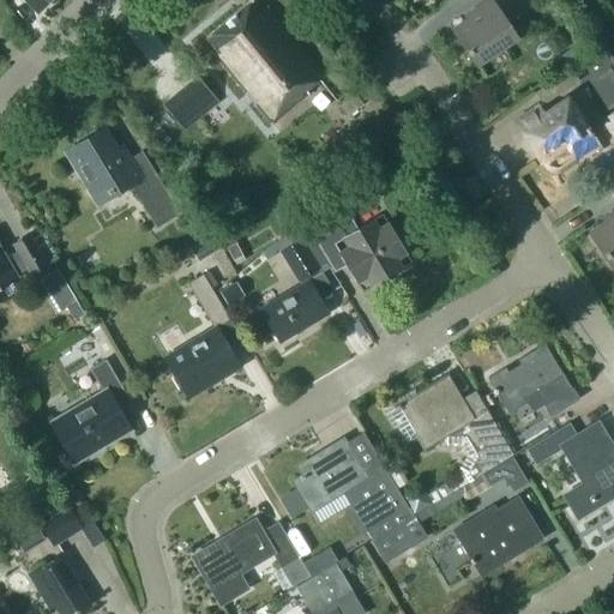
[(25,0),(37,12),(49,0),(25,0)]
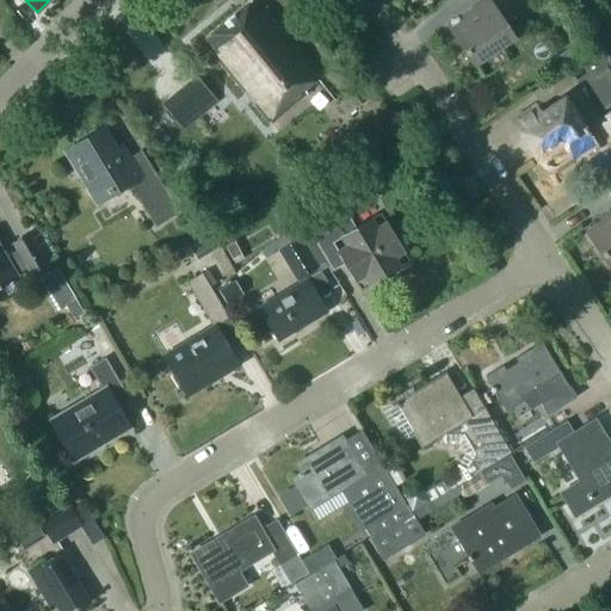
[(320,76),(258,0),(248,0),(205,36),(217,51),(214,54),(270,123),(307,92),(304,90),(320,76)]
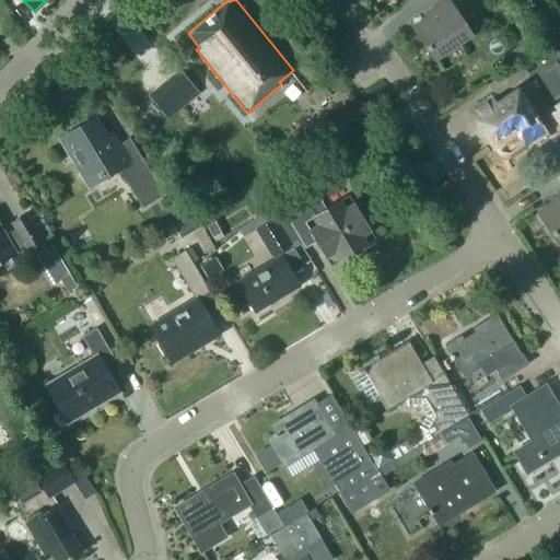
[(417,27),(438,58),(475,34),(474,32),(482,26),(473,12),(464,18),(452,0),(447,0),(427,14),(430,19),(417,27)]
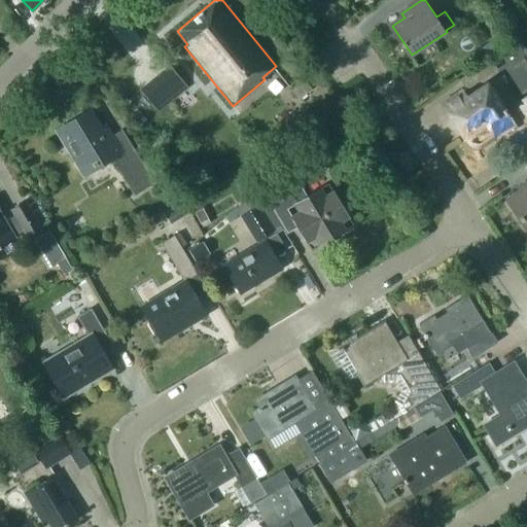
[(460,80),(466,90),(498,68),(491,59),(460,80)]
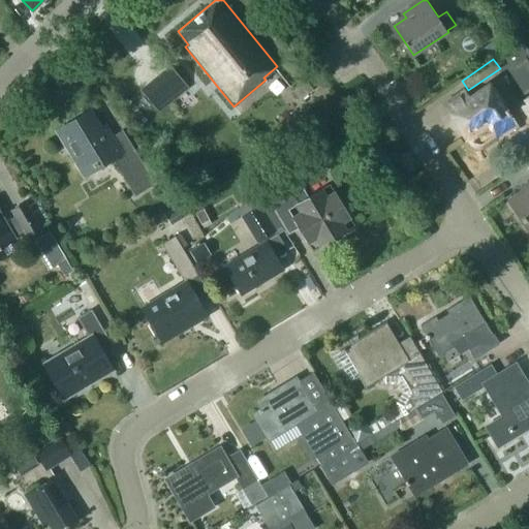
[(301,82),(292,89),(300,98),(308,91),(301,82)]
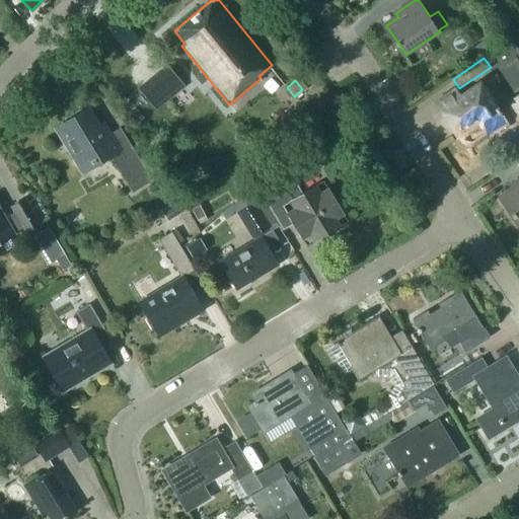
[(457,132),(462,138),(464,141),(468,142),(472,142),(504,121),(483,87),(462,101),(455,89),(435,102),(455,133),(457,132)]
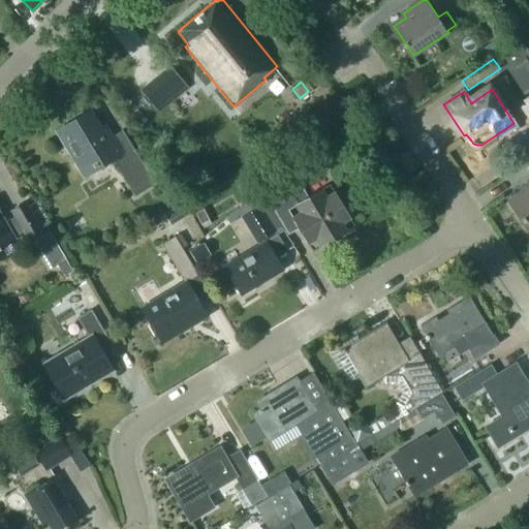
[(528,94),(517,102),(528,120),(528,94)]
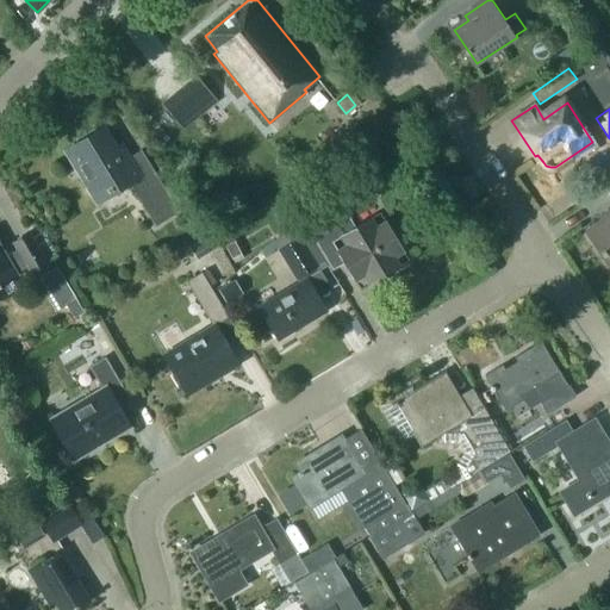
[(137,172),(119,143),(113,147),(101,128),(64,149),(94,198),(137,172)]
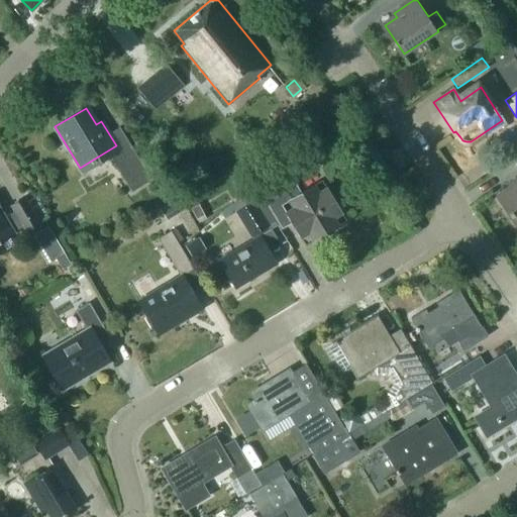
[(149,178),(128,143),(116,151),(128,172),(122,176),(131,190),(149,178)]
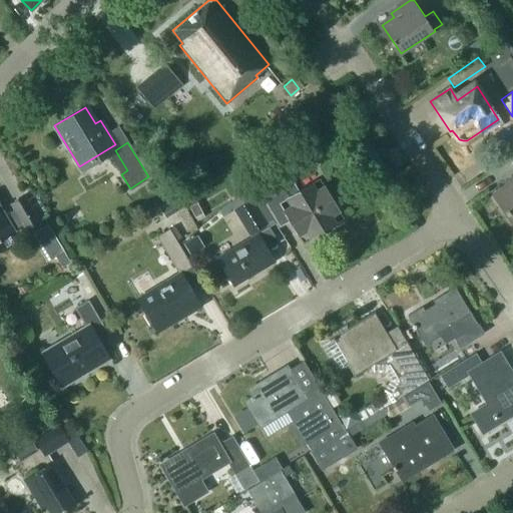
[(494,194),(512,223),(512,176),(505,182),(507,185),(494,194)]
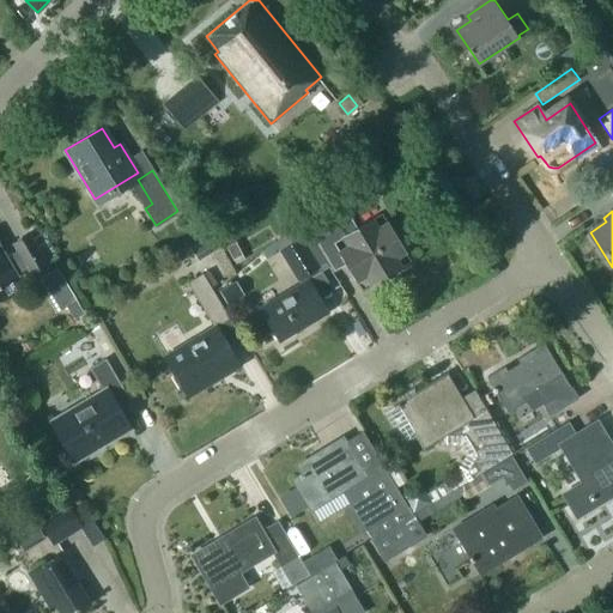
[(389,225),(380,231),(371,218),(358,226),(352,217),(316,238),(334,269),(345,263),(354,278),(368,271),(375,284),(400,268),(393,256),(404,249),(389,225)]
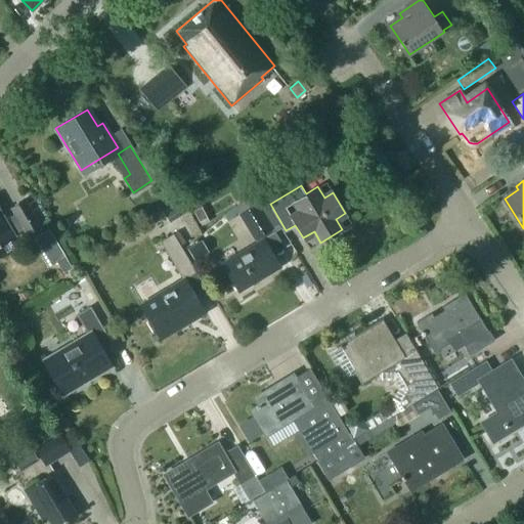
[(163,210),(170,221),(186,211),(179,200),(163,210)]
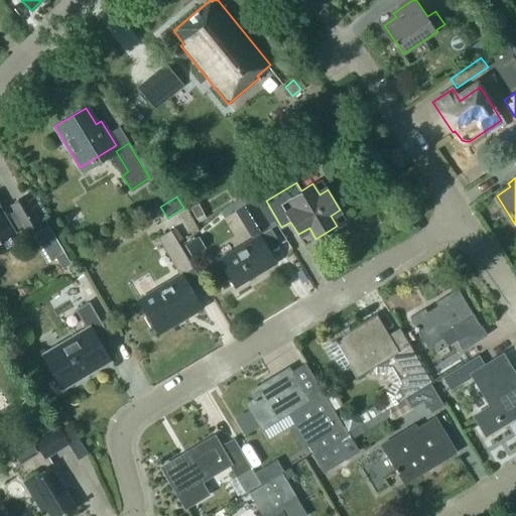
[(260,198),(241,209),(256,233),(268,226),(270,229),(277,225),(275,222),(260,198)]
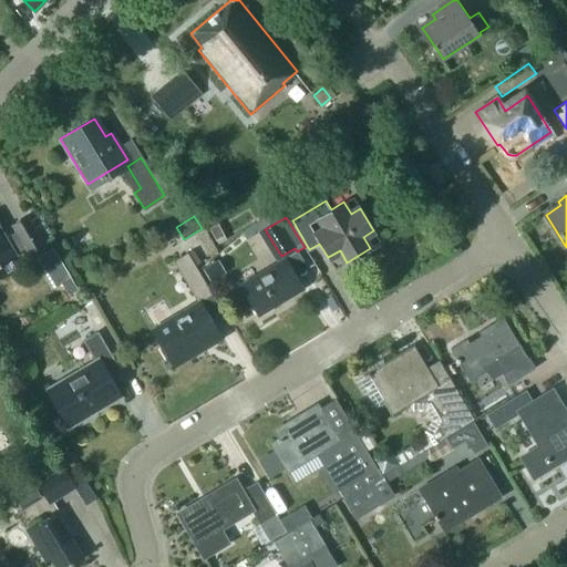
[(0,265),(10,259),(9,258),(23,250),(27,256),(41,248),(26,219),(13,227),(17,233),(6,238),(0,229),(0,265)]
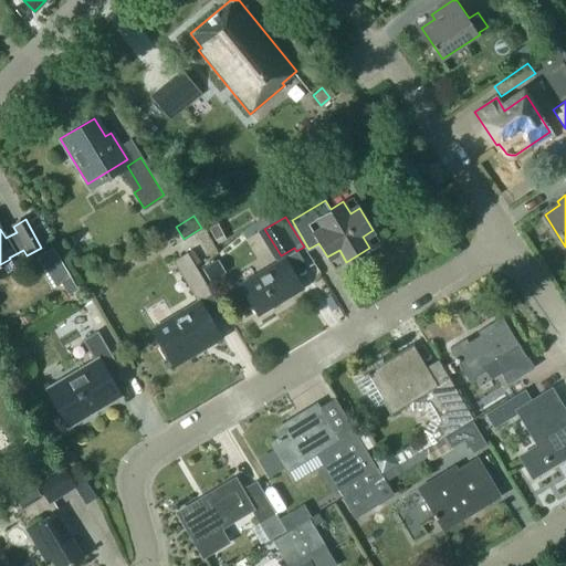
[(217,223),(209,228),(215,240),(223,236),(217,223)]
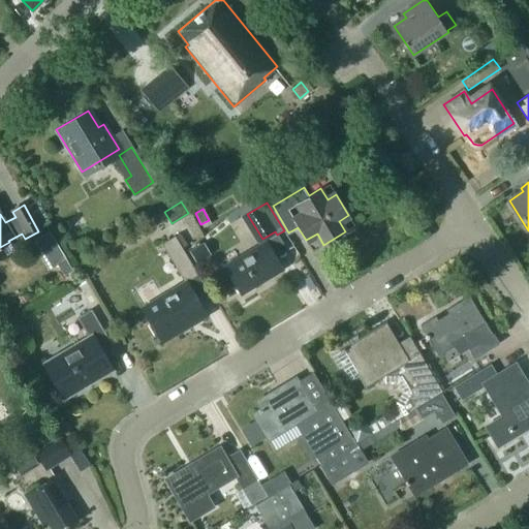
[(50,231),(35,240),(52,268),(58,265),(66,259),(50,231)]
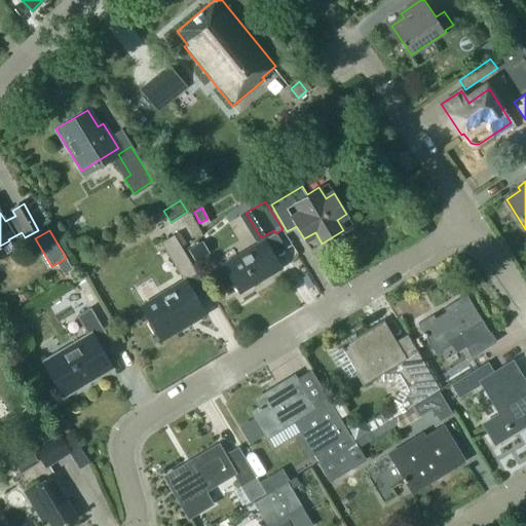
[(162,241),(184,278),(196,271),(174,234),(162,241)]
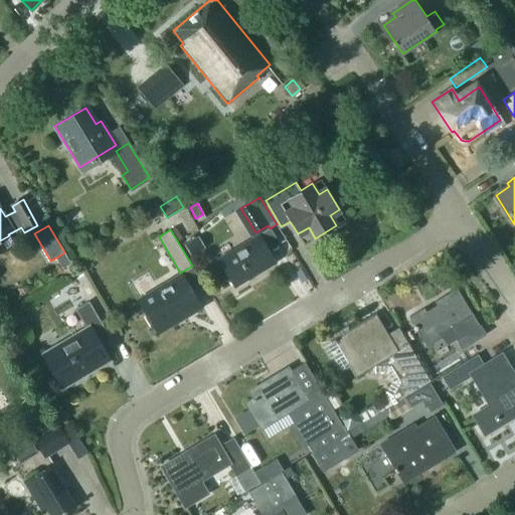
[(259,235),(258,235),(208,265),(216,278),(219,279),(229,274),(235,285),(275,261),(259,235)]
